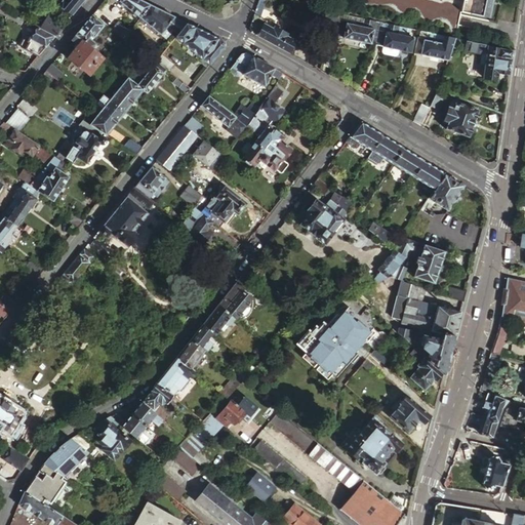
[(58,0),(57,3),(61,5),(59,6),(63,8),(70,0),(58,0)]
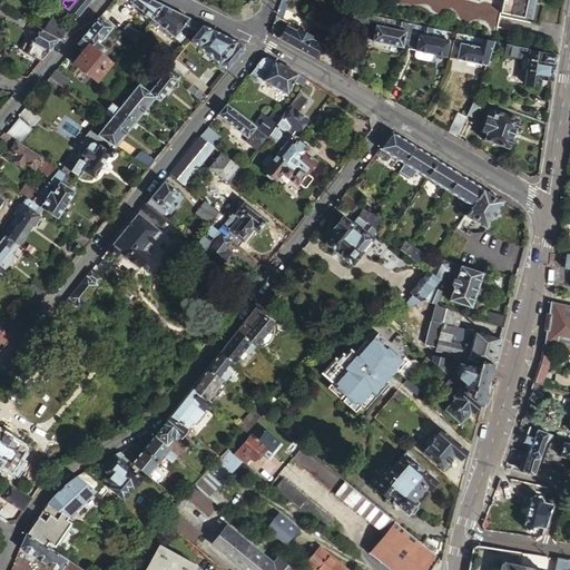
[(76,0),(68,9),(78,17),(90,0),(76,0)]
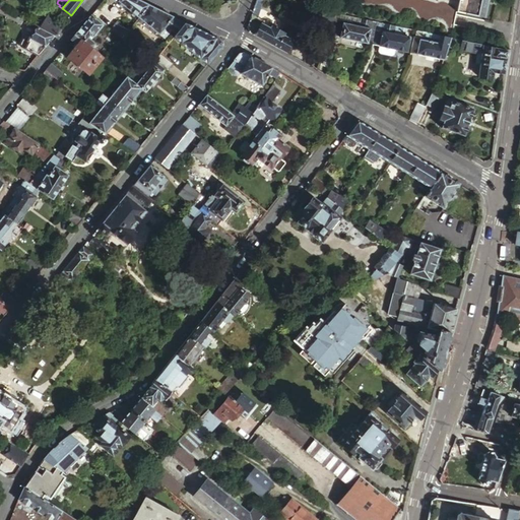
[(149,5),(138,0),(115,0),(138,18),(149,5)]
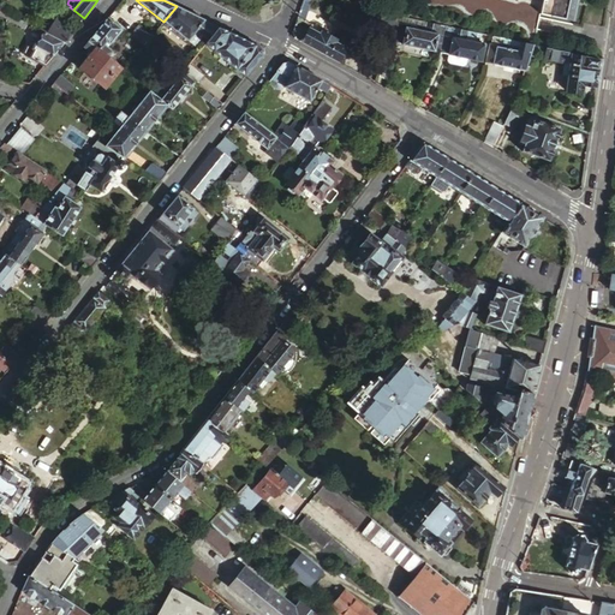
[(448,17),(473,24),(495,31),(502,33),(523,39),(536,42),(548,46),(551,30),(538,28),(541,13),(569,19),(573,0),(419,0),(418,9),(448,17)]
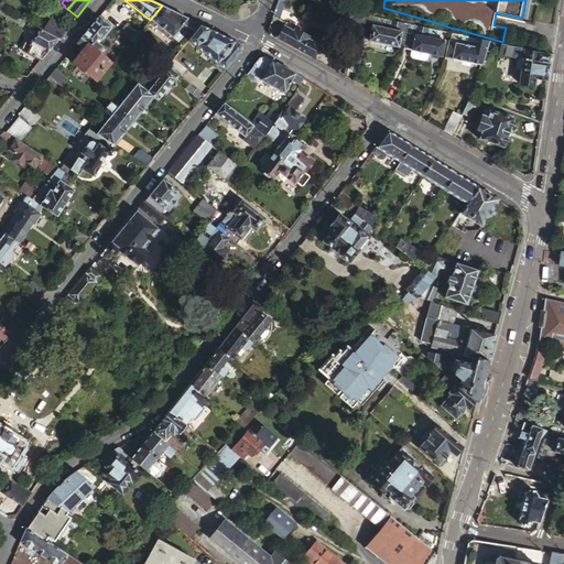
[(63,8),(52,2),(46,10),(57,15),(63,8)]
